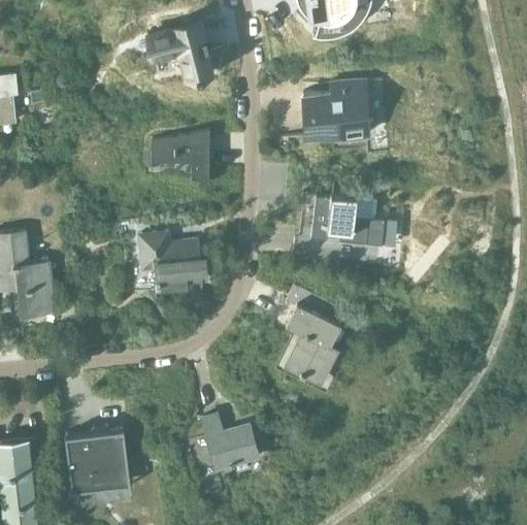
[(296,0),(297,1),(298,4),(299,7),(301,9),(303,12),(305,14),(307,17),(309,18),(310,19),(313,20),(316,21),(319,22),(315,36),(313,36),(313,37),(316,38),(320,38),(323,39),(327,39),(330,39),(334,38),(337,37),(341,36),(344,35),(348,33),(351,32),(354,29),(357,27),(360,25),(362,22),(364,19),(361,0),(296,0)]
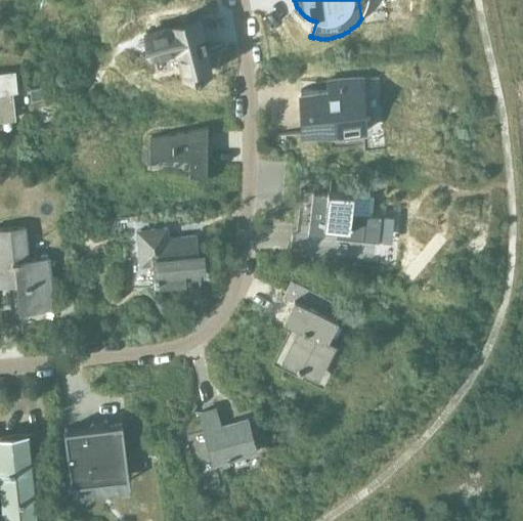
[(99,3),(93,7),(100,17),(105,13),(99,3)]
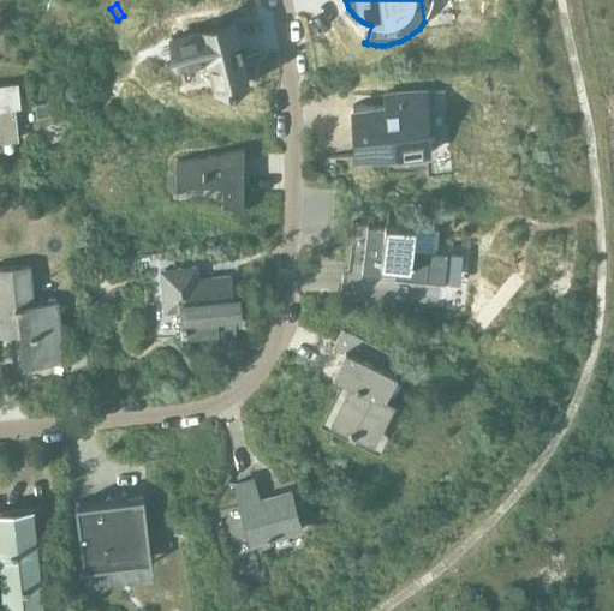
[(232,27),(172,41),(179,71),(182,71),(210,64),(218,94),(220,94),(228,91),(230,91),(230,93),(237,91),(236,89),(248,87),(242,64),(242,61),(233,28),(232,27)]
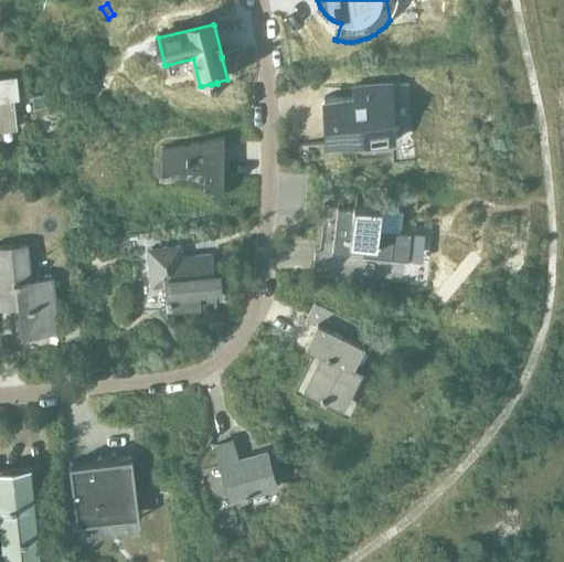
[(0,134),(18,133),(14,103),(19,102),(17,81),(0,81),(0,134)]
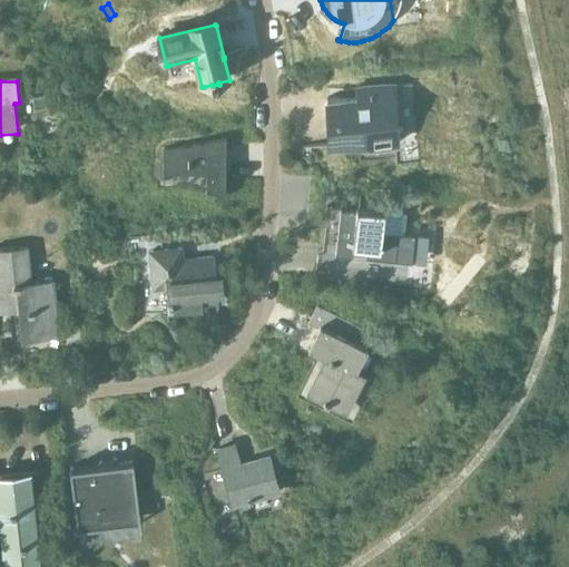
[(356,98),(327,100),(329,124),(330,149),(330,150),(378,148),(399,147),(396,129),(394,86),(355,89),(356,98)]
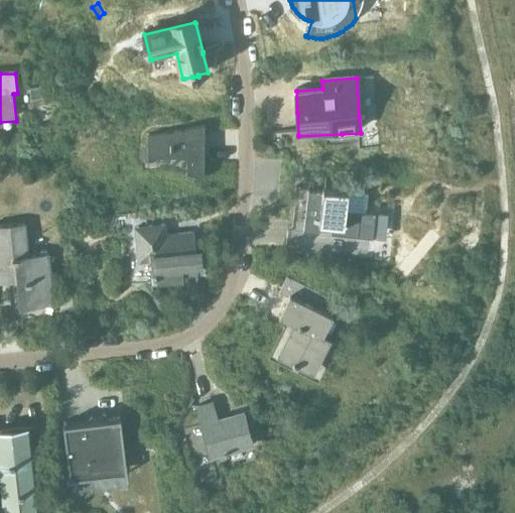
[(40,90),(30,91),(31,101),(41,100),(40,90)]
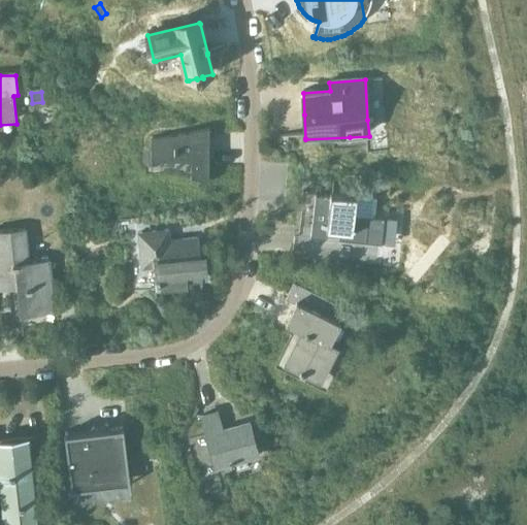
[(192,181),(204,184),(204,132),(152,142),(152,164),(192,165),(192,181)]
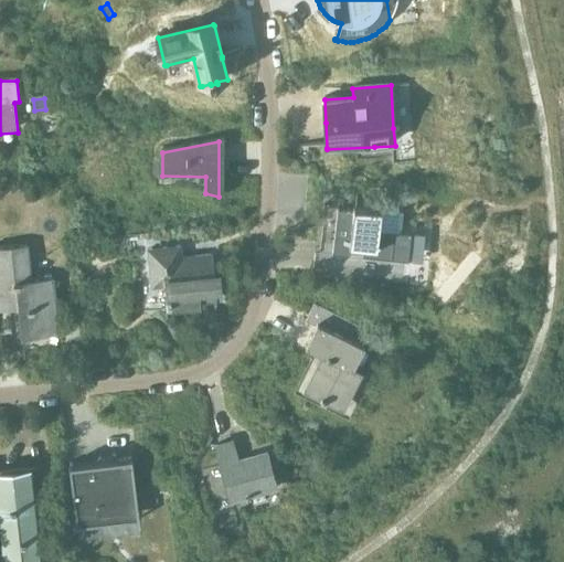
[(338,209),(333,254),(350,256),(351,245),(364,246),(363,257),(407,263),(411,235),(400,234),(380,231),(382,211),(354,208),(354,210),(338,209)]
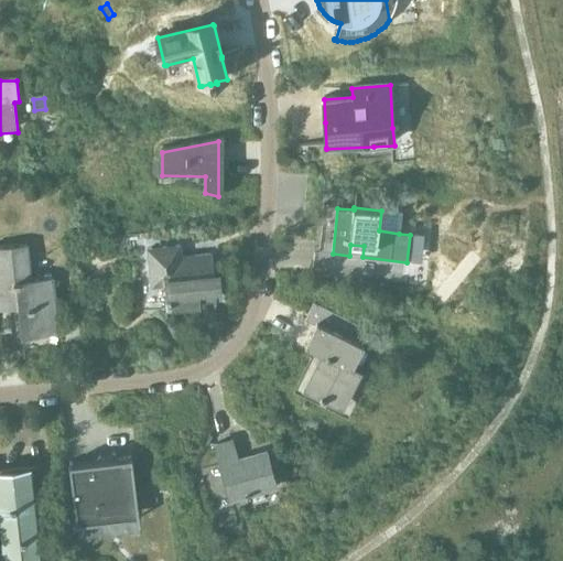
[(0,311),(11,311),(19,310),(21,340),(57,336),(53,281),(32,283),(30,247),(0,250),(0,311)]
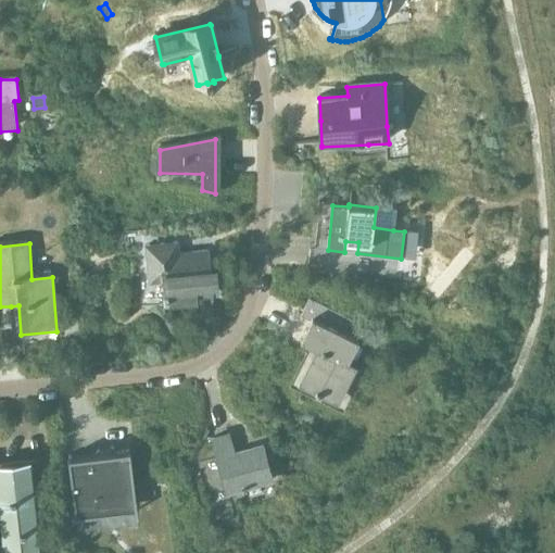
[(179,243),(143,248),(148,287),(163,286),(165,310),(198,306),(198,300),(213,298),(209,253),(180,256),(179,243)]
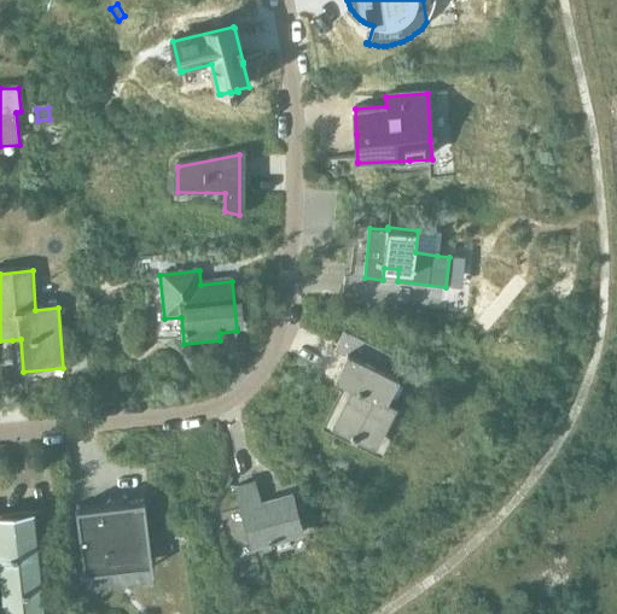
[(390,358),(378,352),(344,335),(335,354),(347,360),(335,384),(351,392),(332,431),(378,454),(399,411),(389,407),(401,381),(383,373),(390,358)]
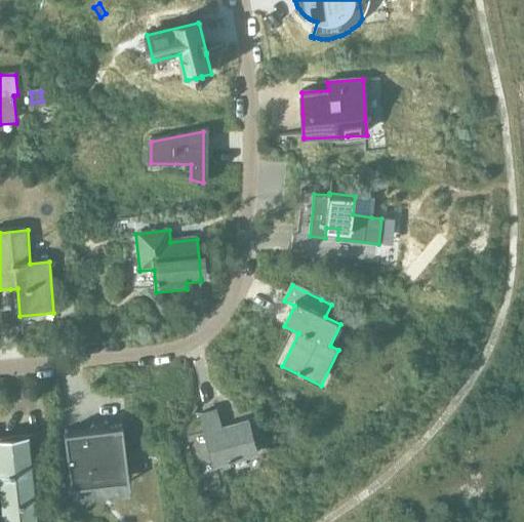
[(201,422),(205,436),(187,441),(197,480),(216,475),(215,470),(257,458),(248,425),(222,432),(216,414),(199,418),(200,423),(201,422)]
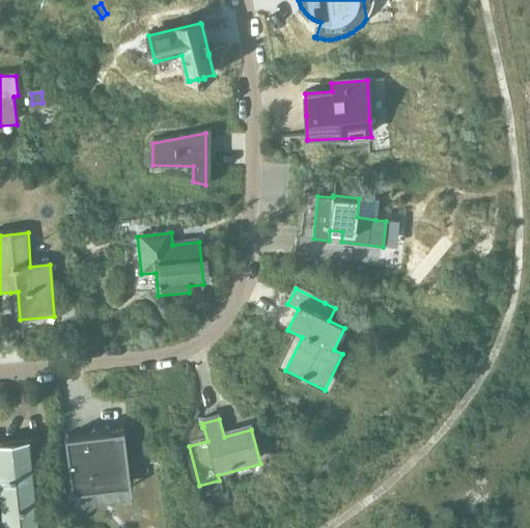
[(75,496),(88,494),(124,491),(119,436),(68,441),(75,496)]
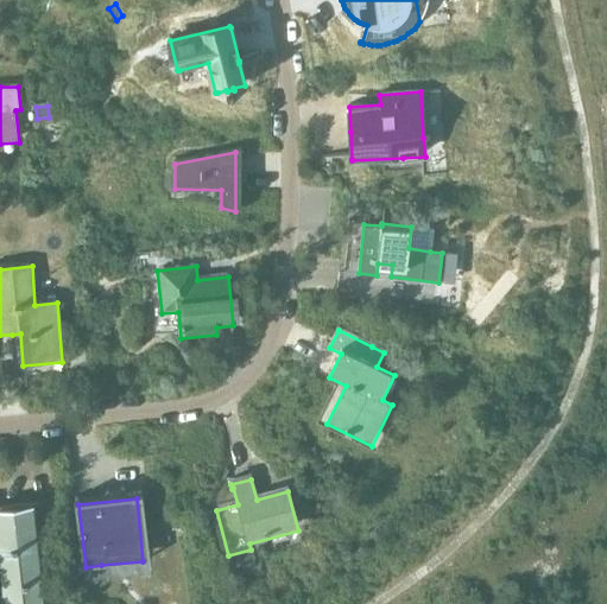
[(0,564),(5,603),(44,603),(33,509),(0,513),(0,564)]
